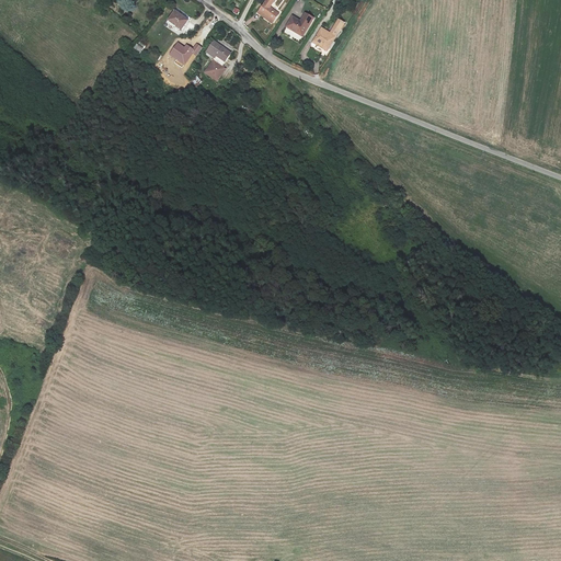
[(266,0),(258,13),(273,24),(278,16),(268,9),(270,4),(272,7),(275,0),(266,0)]
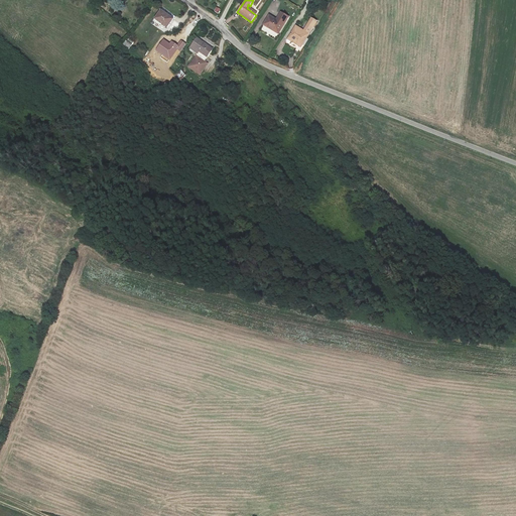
[(173,18),(160,10),(154,18),(167,27),(173,18)]
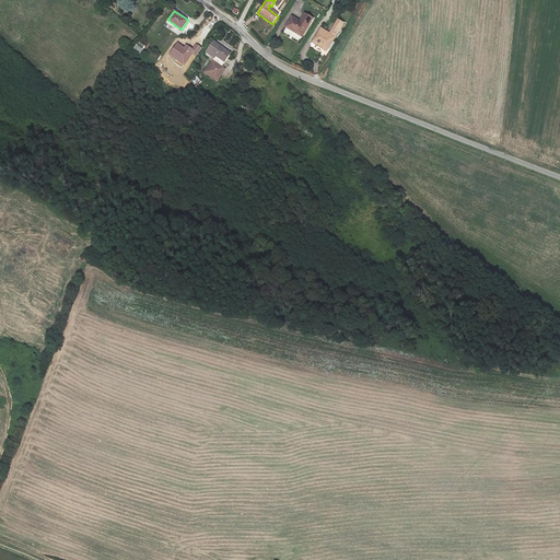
[(300,39),(311,20),(303,15),(299,23),(290,19),(284,31),(300,39)]
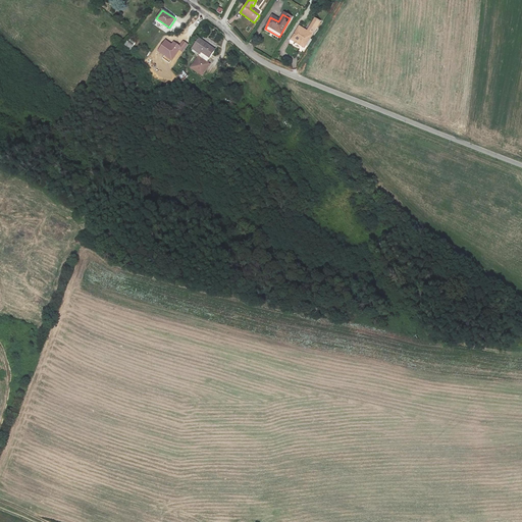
[(299,28),(290,42),(304,50),(305,48),(307,49),(310,42),(309,41),(318,21),(314,18),(307,32),(299,28)]
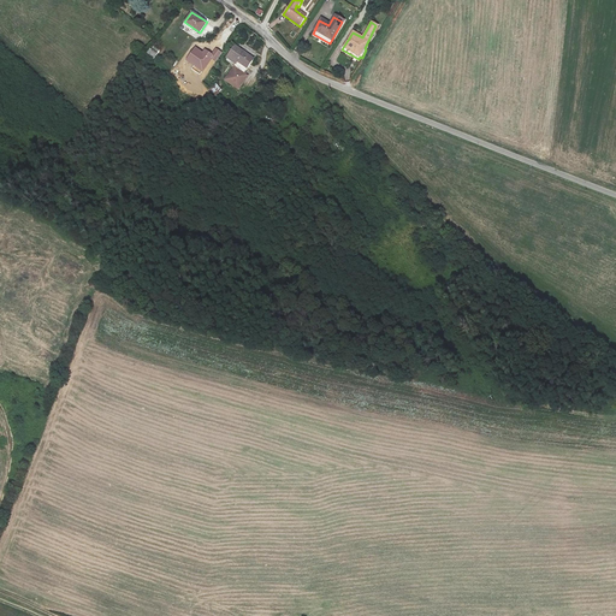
[(235,45),(227,54),(237,61),(224,80),(230,84),(232,81),(240,86),(247,75),(243,72),(253,59),(235,45)]
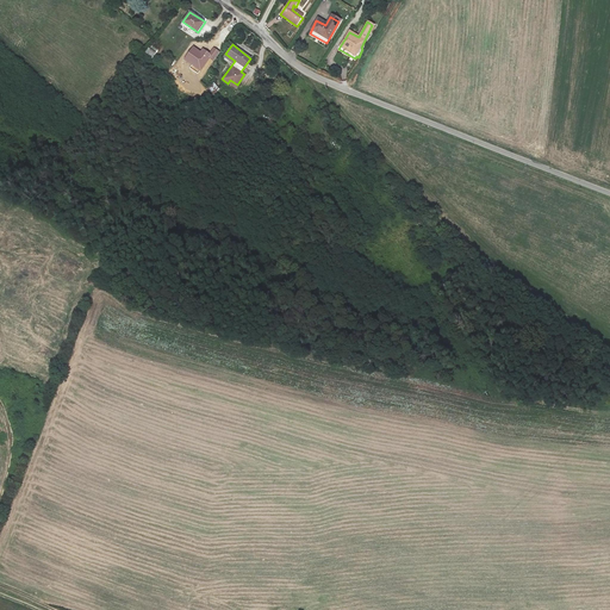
[(153,58),(156,53),(149,48),(144,53),(153,58)]
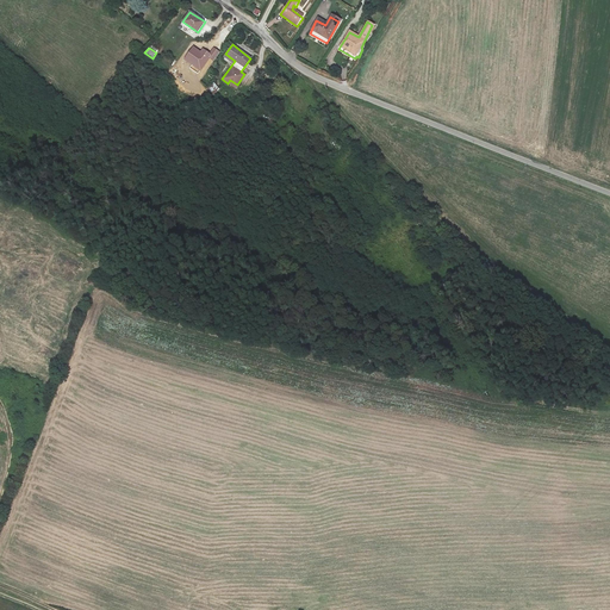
[(213,82),(209,89),(213,93),(218,86),(213,82)]
